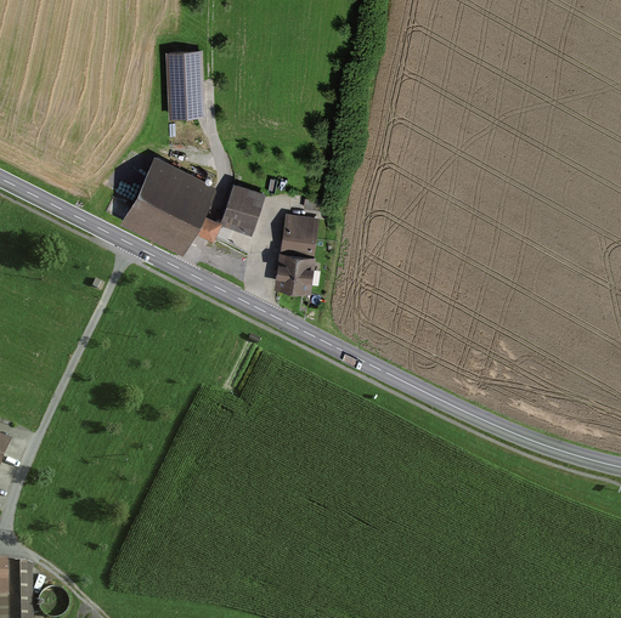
[(201,52),(165,54),(168,122),(204,119),(201,52)]
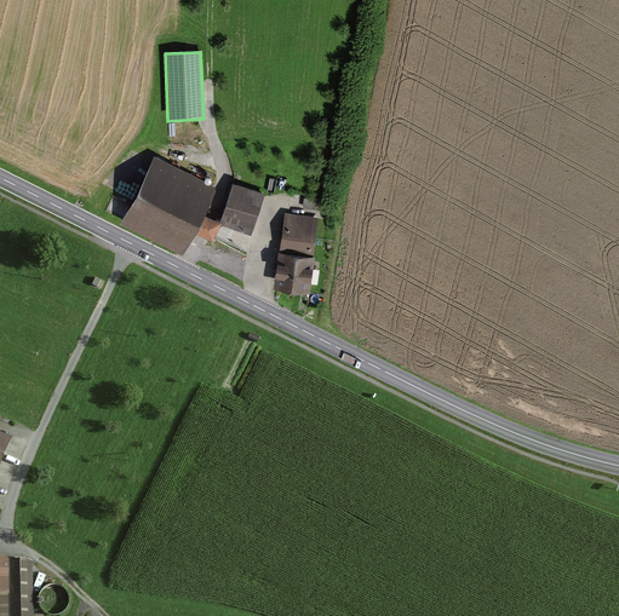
[(213,193),(155,161),(120,226),(181,258),(195,229),(212,239),(221,224),(201,214),(213,193)]
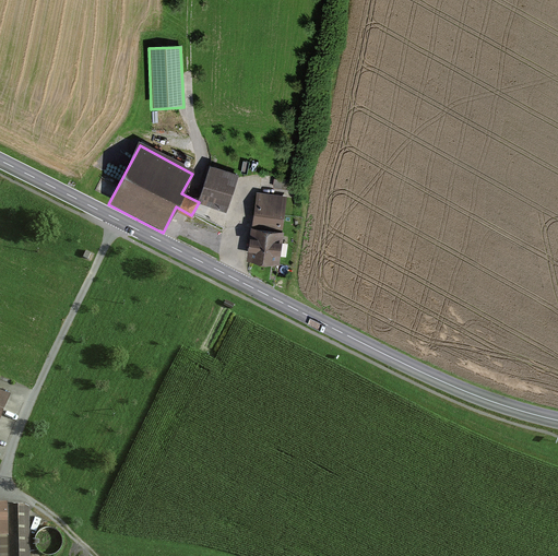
[(237,176),(211,169),(201,204),(227,212),(237,176)]
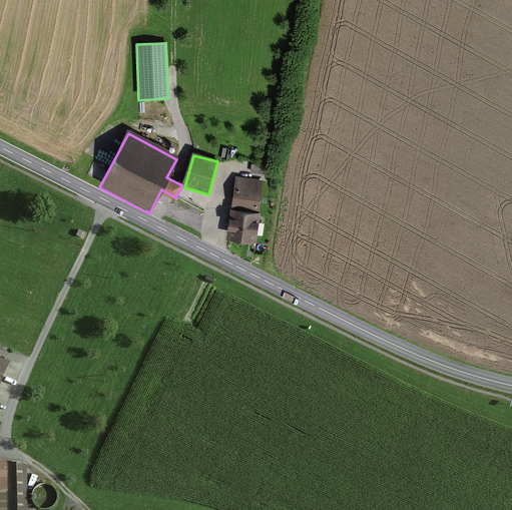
[(261,184),(236,181),(229,237),(253,240),(261,184)]
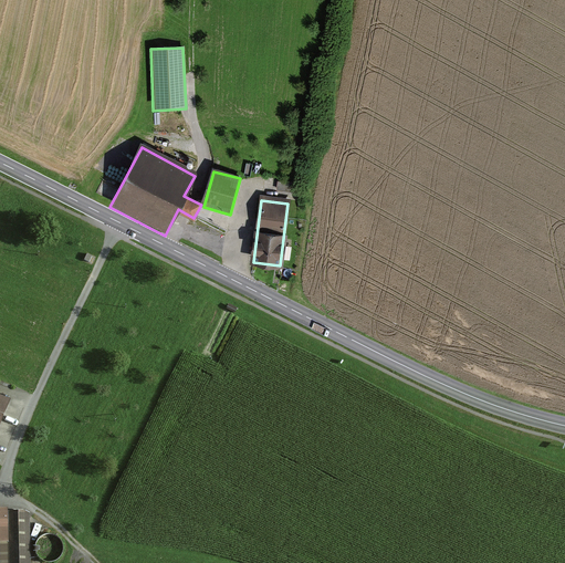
[(27,562),(25,518),(7,519),(7,544),(0,544),(0,562),(27,562)]
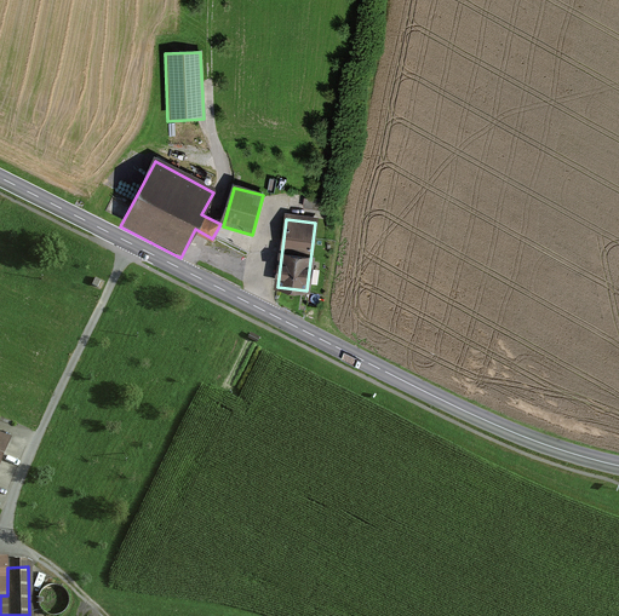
All buildings are outlined.
